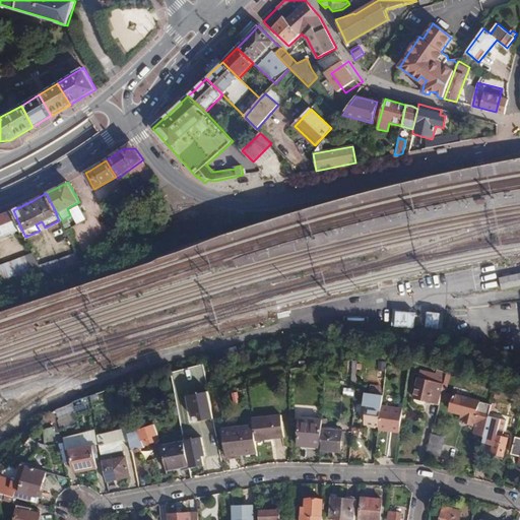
[(75,224),(85,219),(77,205),(68,210),(75,224)]
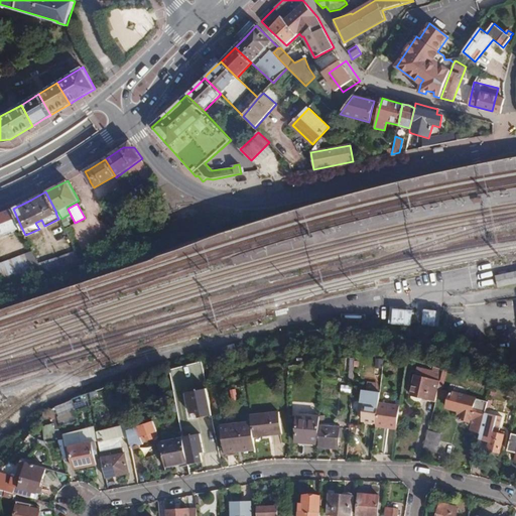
[(0,236),(21,227),(13,209),(0,213),(0,236)]
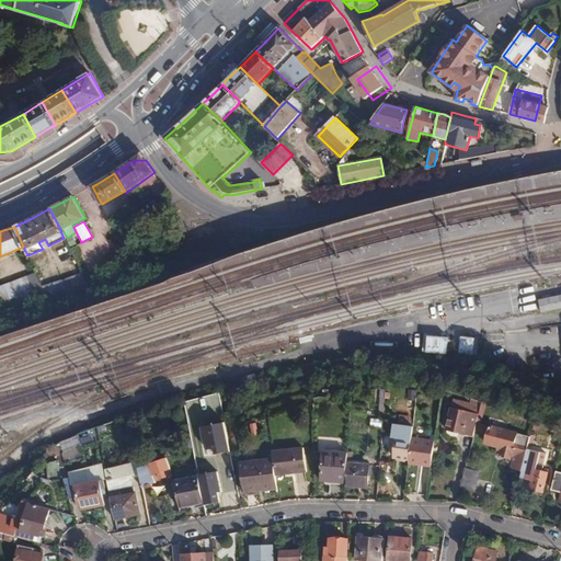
[(34,297),(25,276),(0,285),(0,296),(2,304),(29,299),(34,297)]
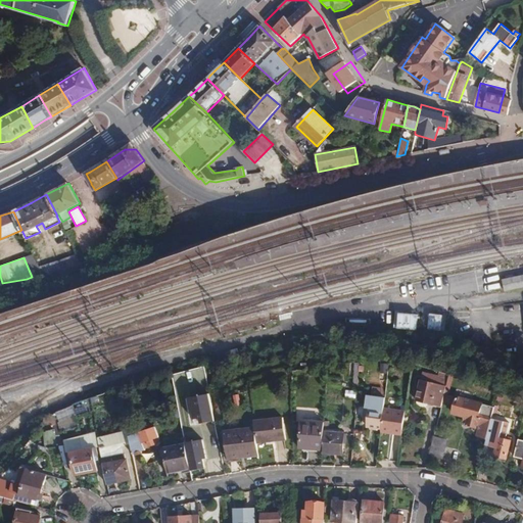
[(46,266),(51,277),(61,274),(57,263),(46,266)]
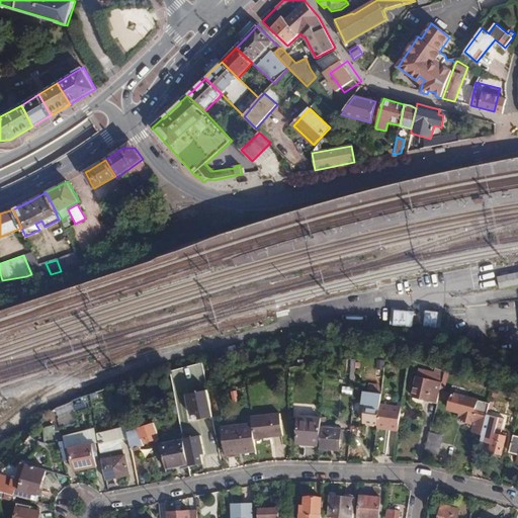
[(439,327),(439,312),(426,311),(425,326),(439,327)]
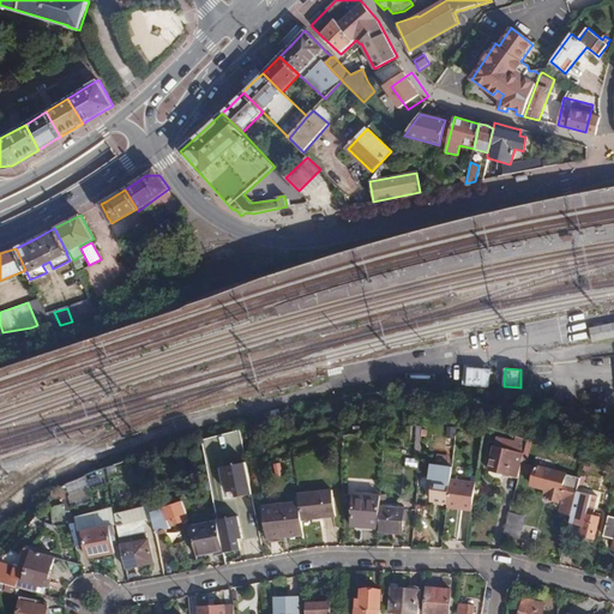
[(530,439),(529,438),(519,435),(518,441),(498,437),(491,464),(504,468),(503,471),(521,476),(522,471),(524,461),(530,439)]
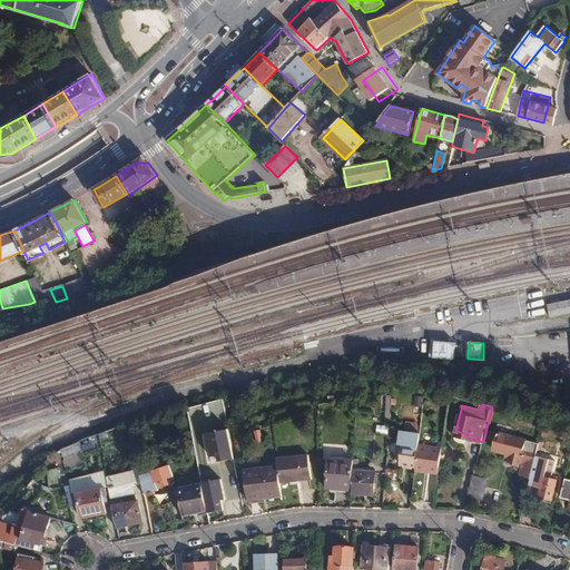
[(491,429),(487,428),(484,438),(497,441),(494,451),(508,454),(505,462),(520,467),(521,462),(524,463),(522,471),(533,473),(538,455),(541,443),(491,429)]
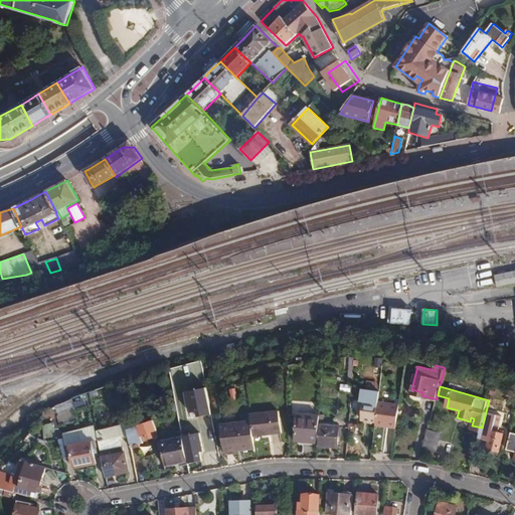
[(376,423),(379,401),(380,393),(366,390),(364,403),(360,403),(360,409),(363,410),(363,413),(363,419),(367,420),(366,422),(376,423)]
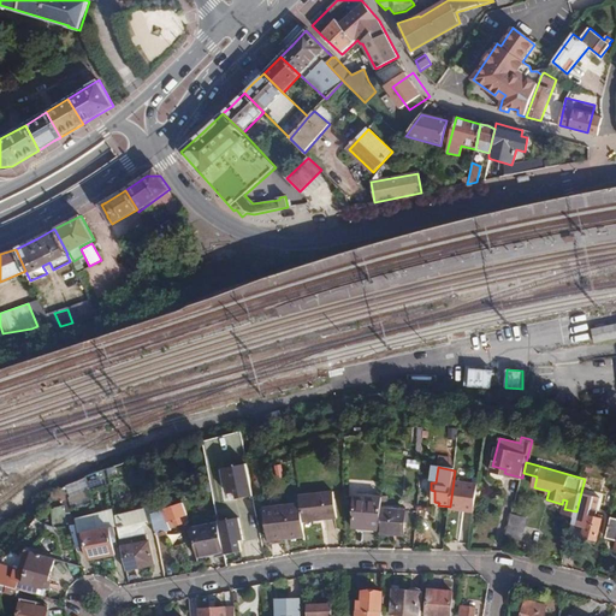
[(88,485),(108,477),(107,468),(86,478),(88,485)]
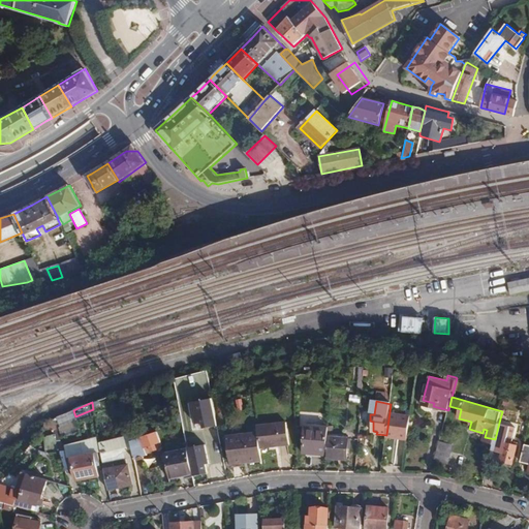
[(215,431),(215,426),(211,407),(196,410),(197,415),(195,416),(197,429),(204,428),(205,433),(215,431)]
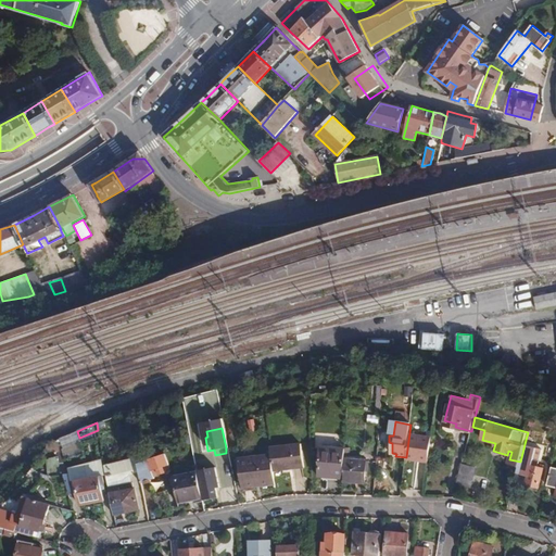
[(429,462),(432,437),(409,433),(406,457),(406,458),(414,459),(415,457),(419,457),(419,460),(429,462)]
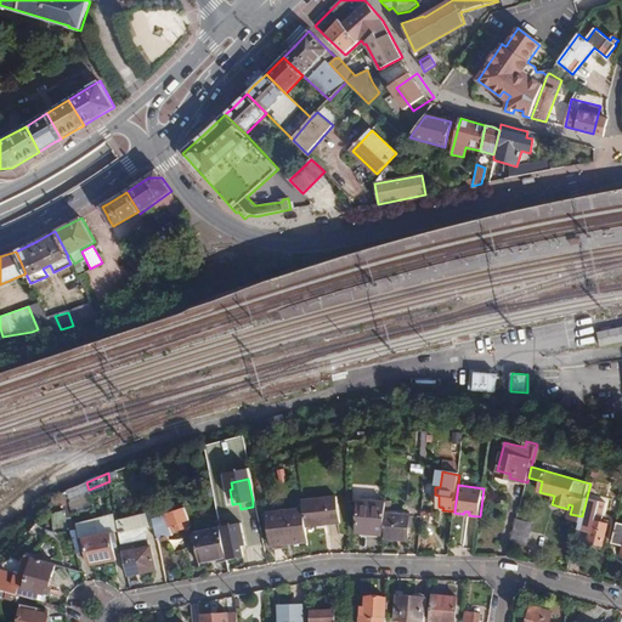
[(304,501),(305,508),(307,527),(341,522),(338,496),(304,501)]
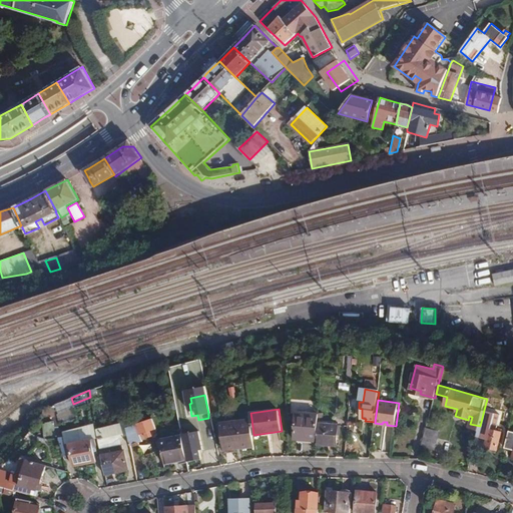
[(485,429),(483,439),(488,440),(486,447),(498,450),(503,429),(498,427),(501,414),(484,410),(480,426),(479,428),(485,429)]
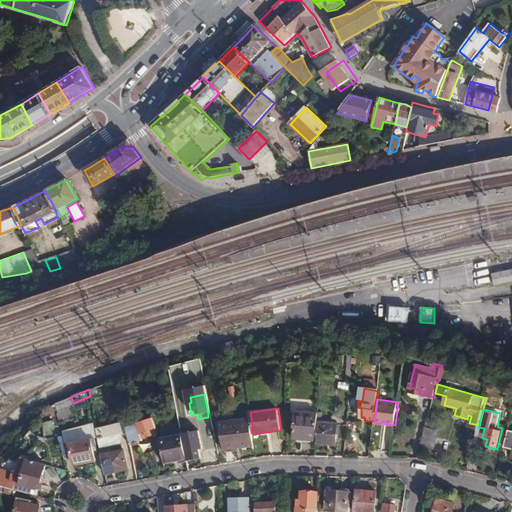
[(316,441),(318,423),(318,413),(297,411),(295,439),(316,441)]
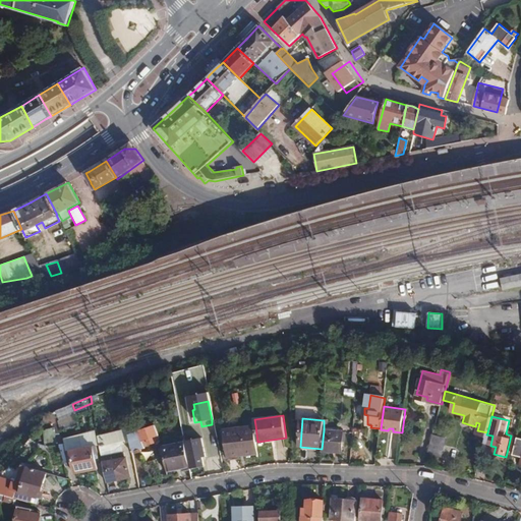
[(437,421),(428,453),(441,457),(450,425),(437,421)]
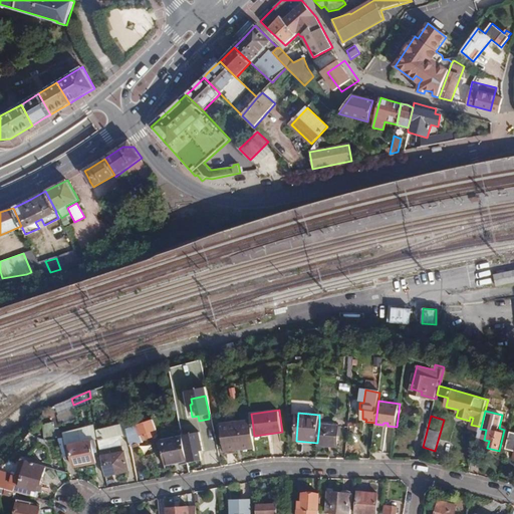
[(153,432),(158,430),(154,420),(127,429),(132,446),(135,445),(136,447),(142,445),(141,443),(144,442),(144,440),(149,439),(147,434),(153,432)]
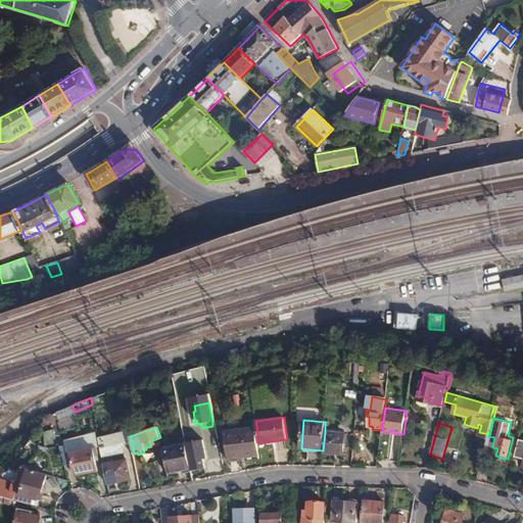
[(230,459),(259,455),(258,443),(256,427),(226,430),(230,459)]
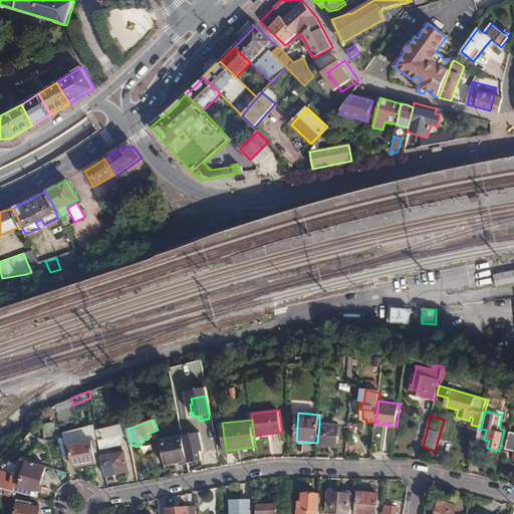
[(102,455),(106,476),(131,472),(125,450),(132,449),(132,446),(127,429),(126,424),(97,432),(102,455)]
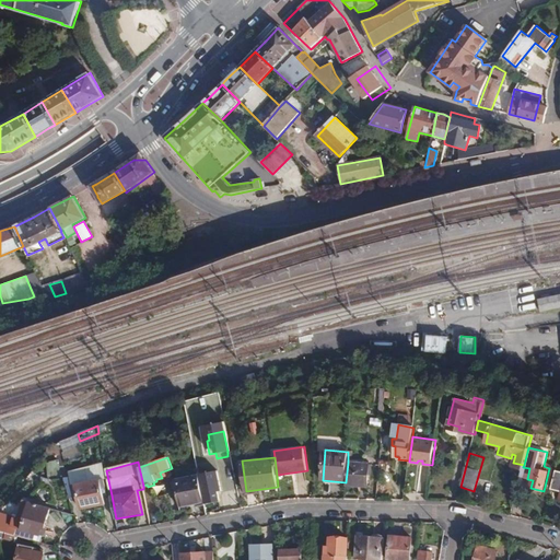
[(346,482),(346,486),(368,487),(370,464),(348,463),(346,482)]
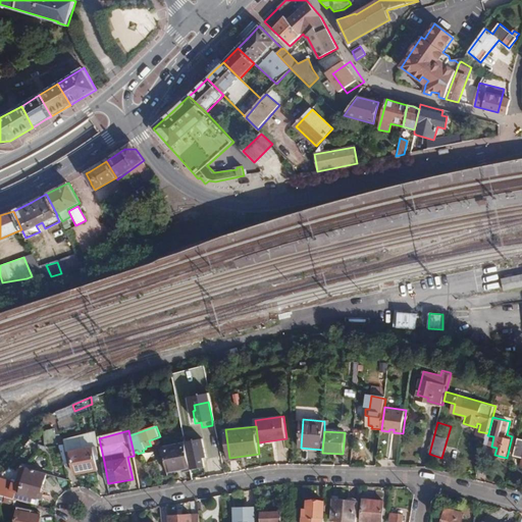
[(83,449),(88,472),(99,469),(97,459),(99,459),(94,434),(80,437),(83,449)]
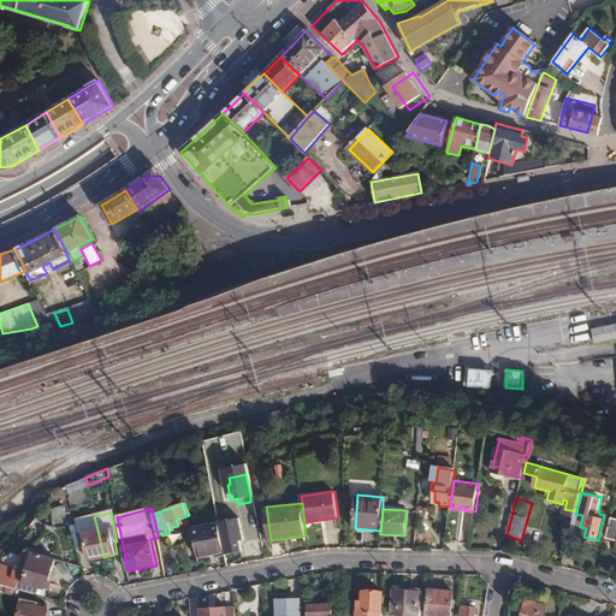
[(90,560),(104,557),(98,529),(94,516),(78,520),(84,545),(87,545),(90,560)]
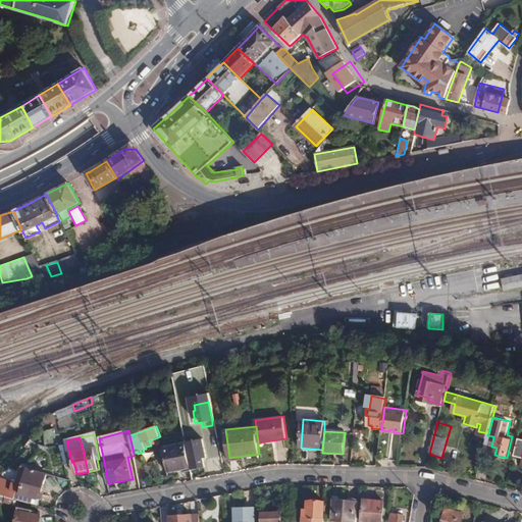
[(168,472),(191,468),(186,442),(163,447),(168,472)]
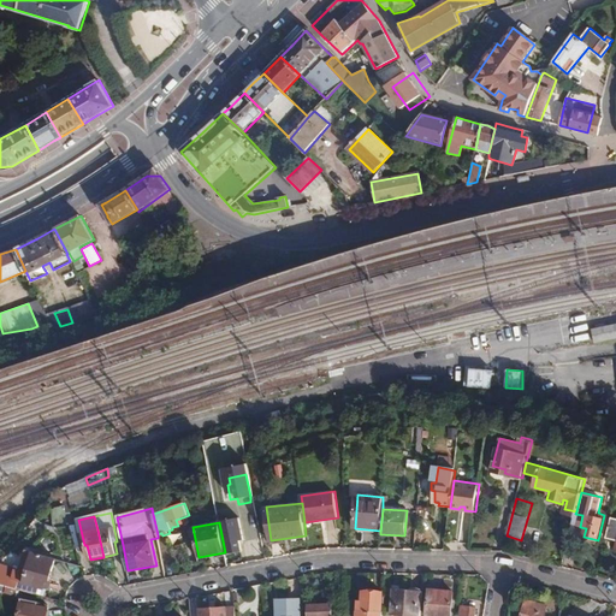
[(6,569),(0,576),(0,582),(1,584),(21,590),(37,593),(40,587),(46,588),(48,581),(51,582),(58,558),(30,551),(24,570),(18,569),(18,573),(6,569)]
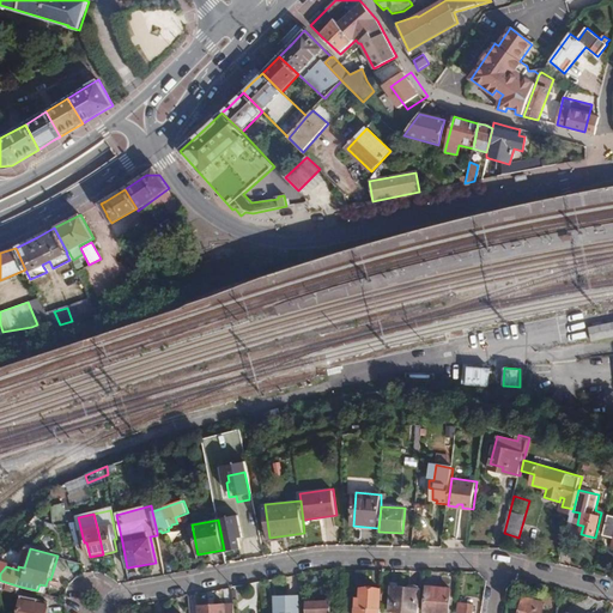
[(0,587),(19,593),(20,587),(1,581),(0,583),(0,587)]
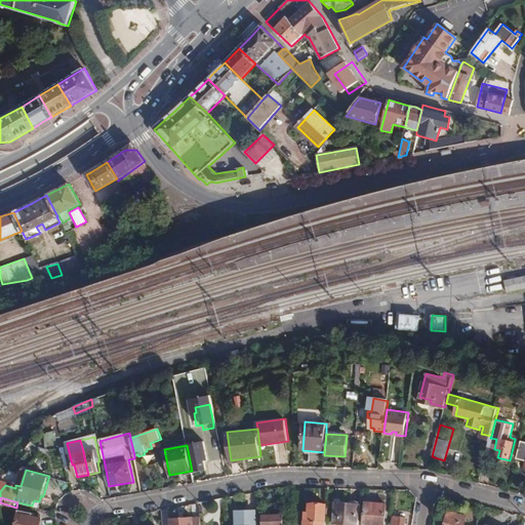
[(339,524),(358,524),(360,503),(334,501),(332,524),(339,524)]
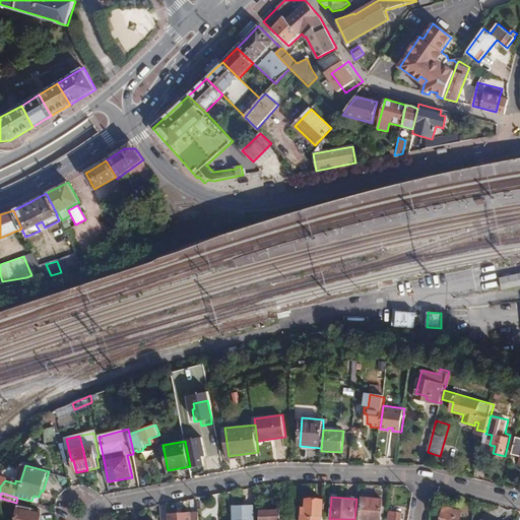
[(380,519),(382,500),(362,498),(360,519),(380,519)]
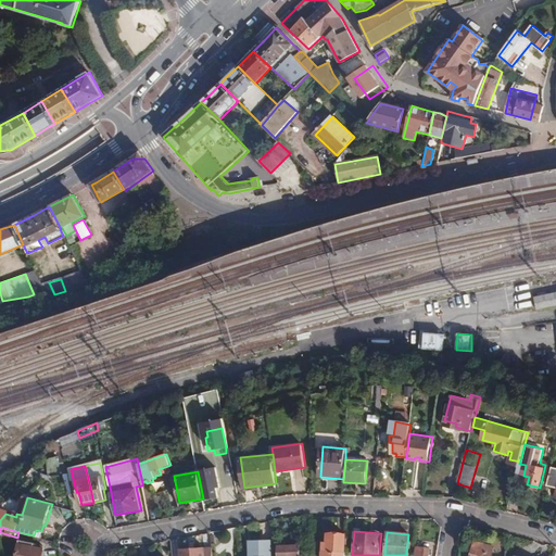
[(344,555),(345,552),(344,552),(345,534),(325,533),(325,542),(323,542),(323,551),(320,553),(320,555),(344,555)]
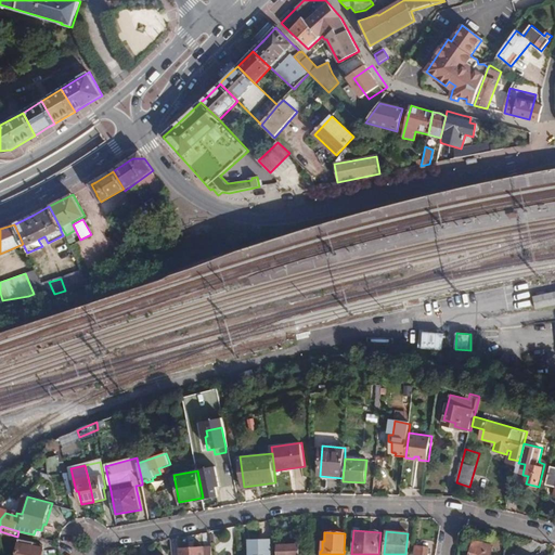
[(16,554),(42,554),(46,544),(20,540),(16,554)]
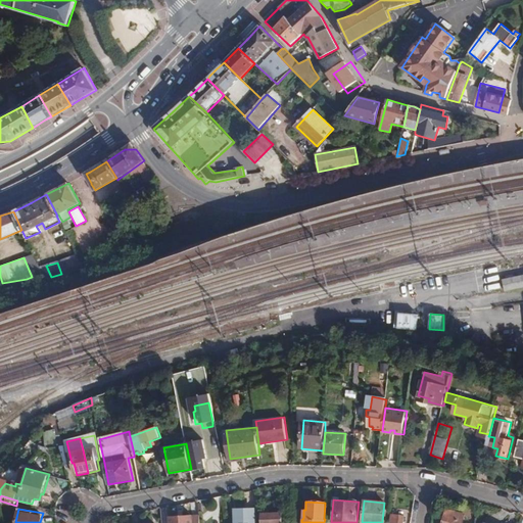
[(236,510),(236,522),(254,522),(254,509),(236,510)]
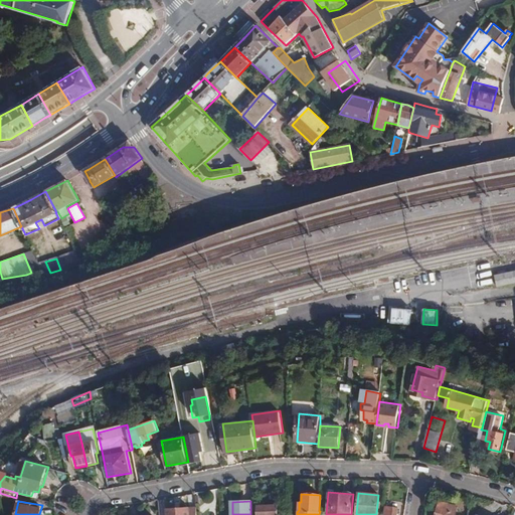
[(455,514),(457,506),(440,501),(436,514),(455,514)]
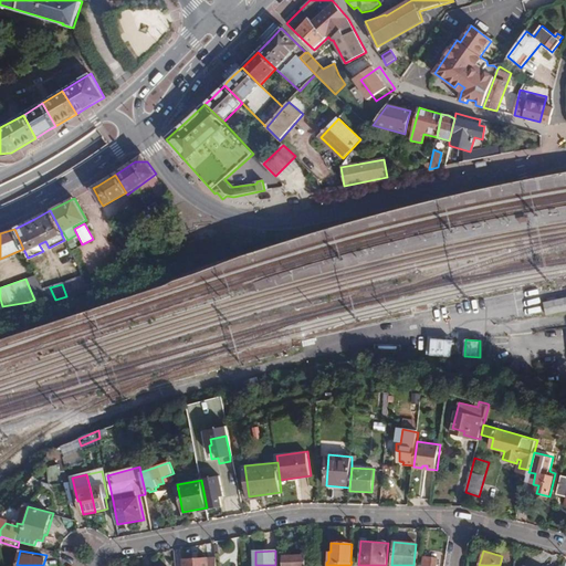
[(305,565),(305,555),(282,555),(282,565),(305,565)]
